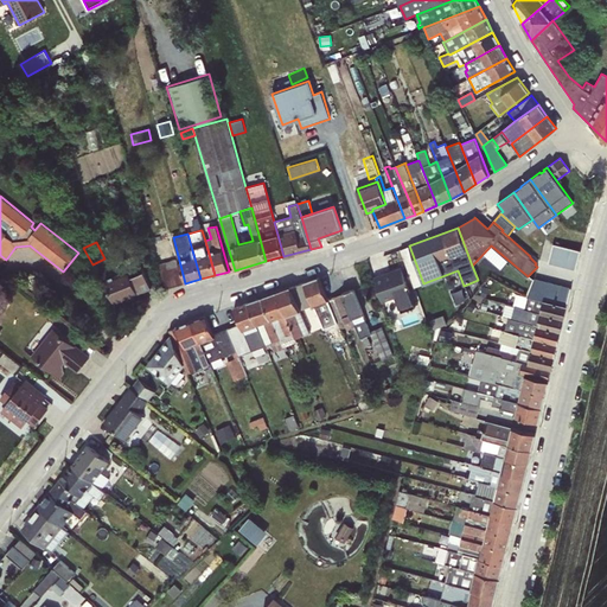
[(553,243),(548,262),(576,269),(580,250),(553,243)]
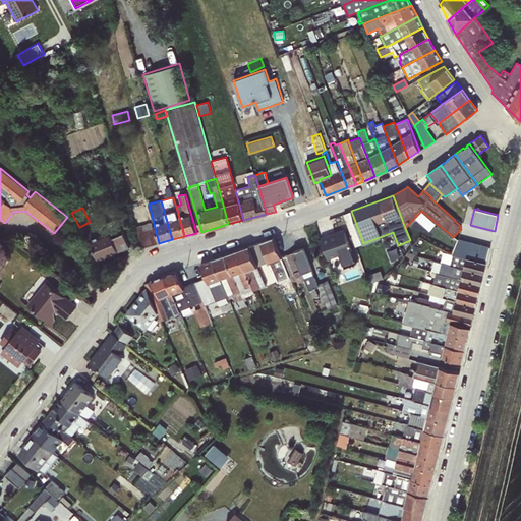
[(363,243),(351,211),(344,214),(356,245),(363,243)]
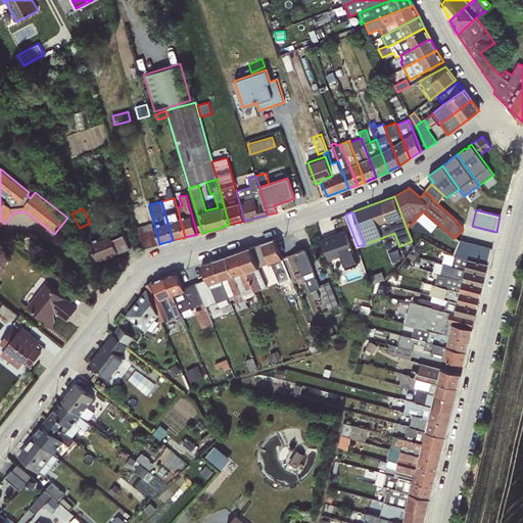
[(110,232),(89,241),(98,262),(130,247),(122,229),(121,229),(116,220),(106,224),(110,232)]
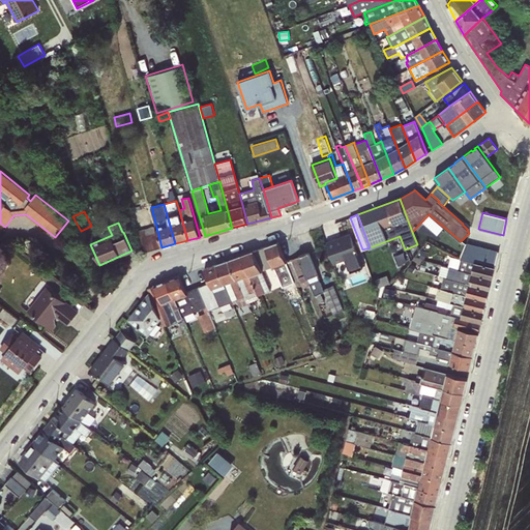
[(153,227),(138,231),(144,253),(159,248),(153,227)]
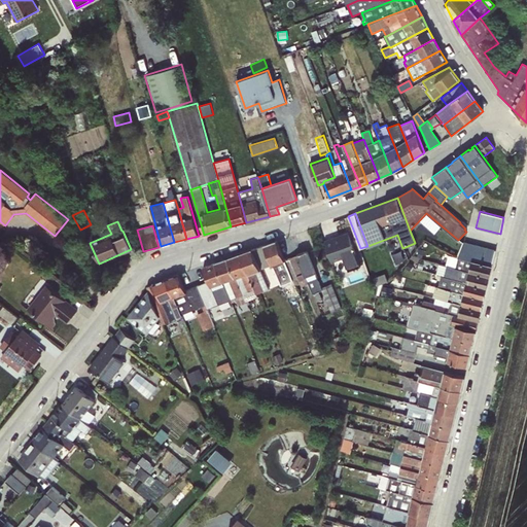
[(332,238),(324,241),(331,261),(344,257),(349,271),(360,267),(349,234),(334,239),(332,238)]
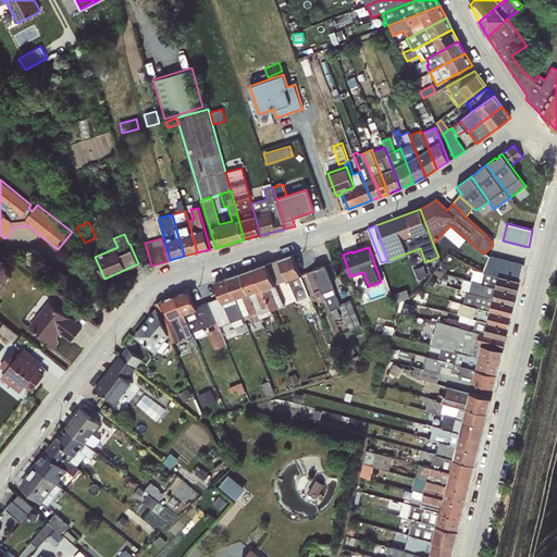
[(293,255),(279,259),(288,280),(297,301),(310,296),(301,275),(293,255)]
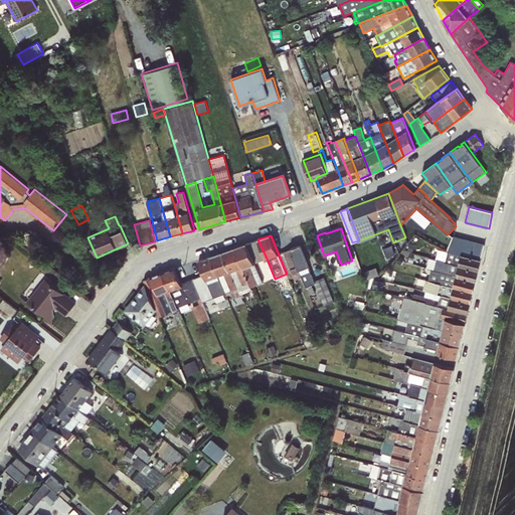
[(453,236),(449,251),(481,261),(485,244),(453,236)]
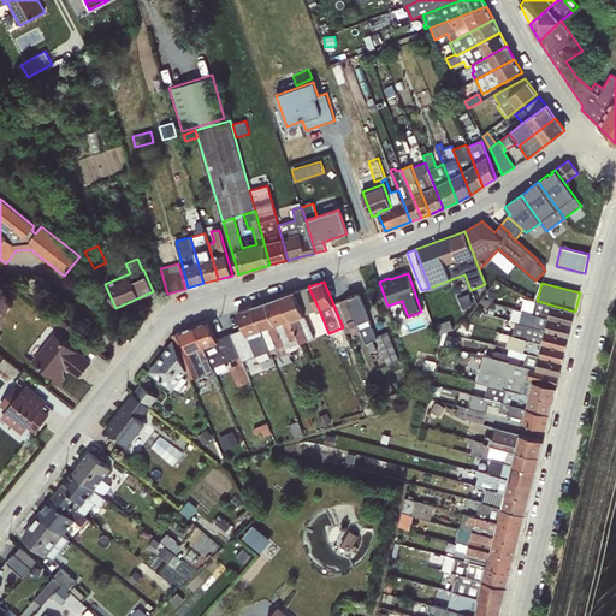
[(308,286),(280,297),(297,338),(300,343),(314,337),(304,315),(319,309),(308,286)]
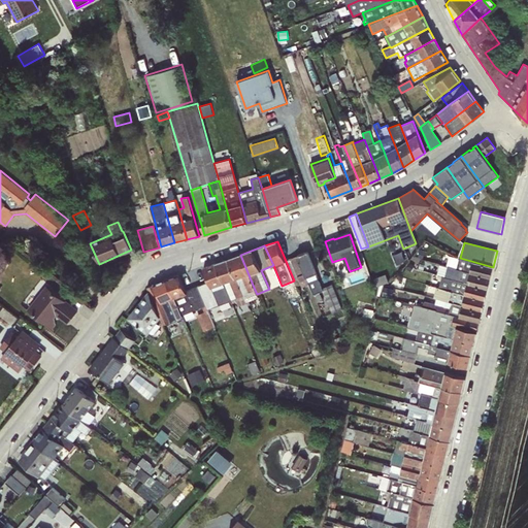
[(307,252),(297,256),(309,285),(318,302),(323,300),(320,292),(323,291),(307,252)]
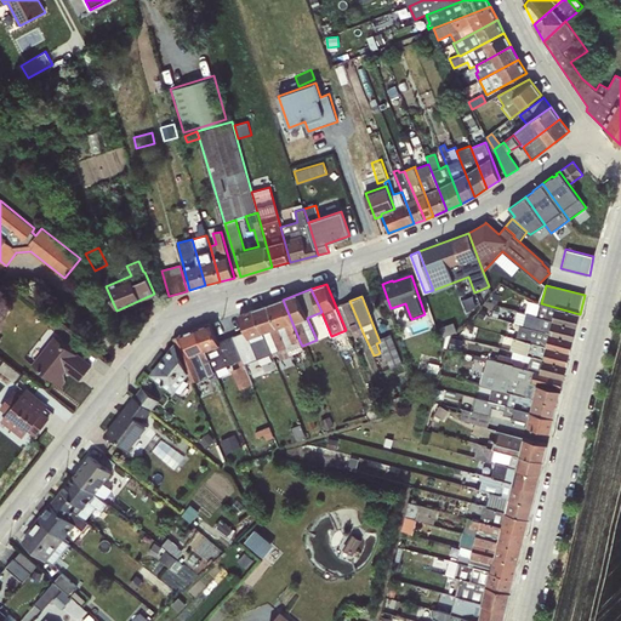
[(283,300),(268,305),(285,347),(300,341),(283,300)]
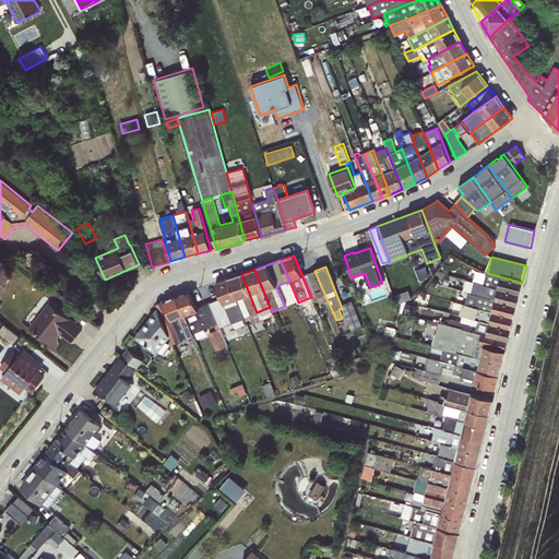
[(314,271),(302,276),(311,297),(313,302),(318,300),(320,305),(328,301),(314,271)]
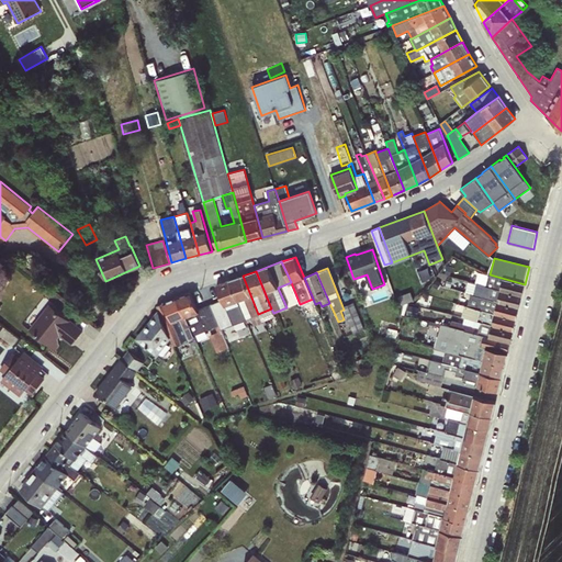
[(478,272),(475,283),(521,294),(525,284),(490,274),(478,272)]
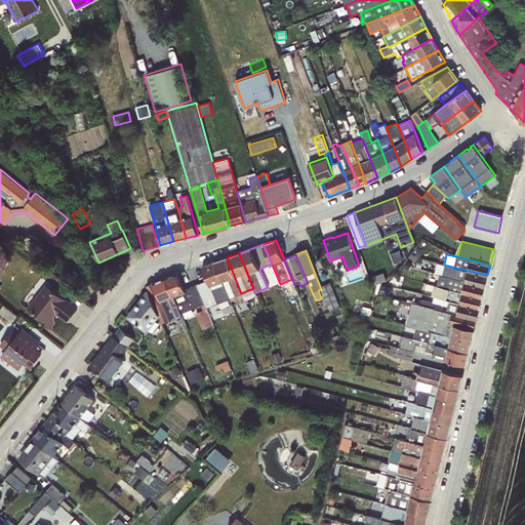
[(342,256),(330,260),(335,274),(348,270),(342,256)]
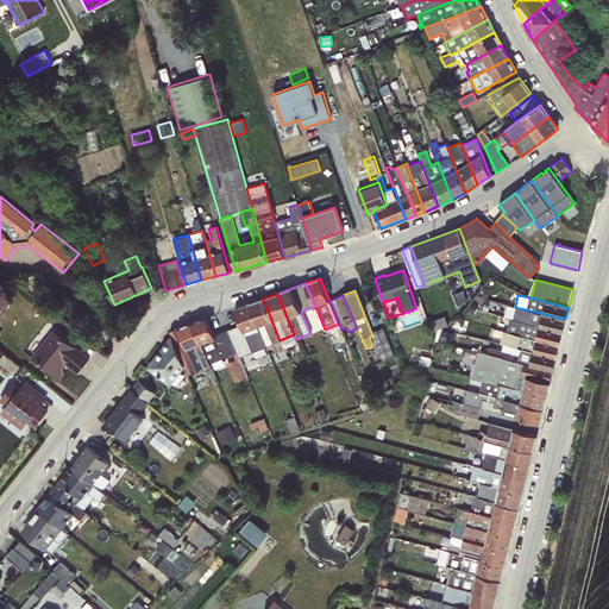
[(263,299),(249,303),(267,346),(268,350),(272,349),(275,353),(284,350),(280,340),(263,299)]
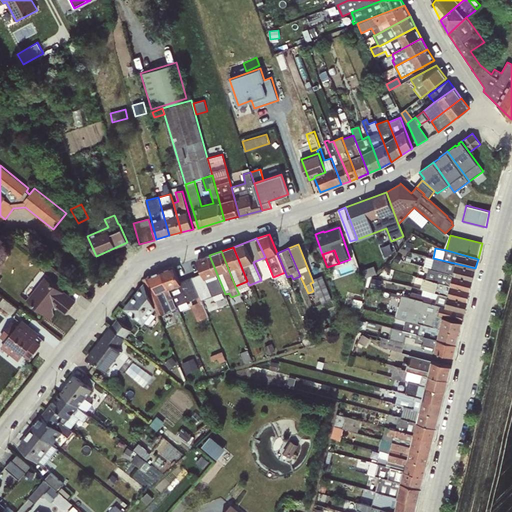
[(224,291),(209,255),(197,260),(202,273),(191,277),(201,300),(224,291)]
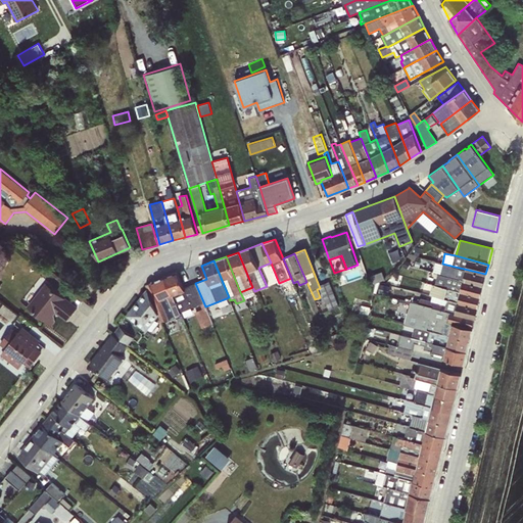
[(485,274),(442,264),(435,263),(433,273),(438,274),(483,285),(485,274)]
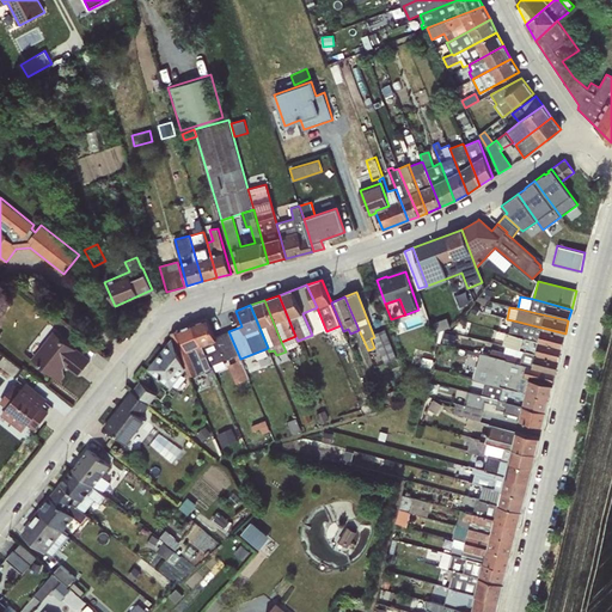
[(207,318),(193,323),(212,366),(234,355),(237,361),(227,365),(236,384),(249,379),(240,359),(228,331),(216,337),(207,318)]
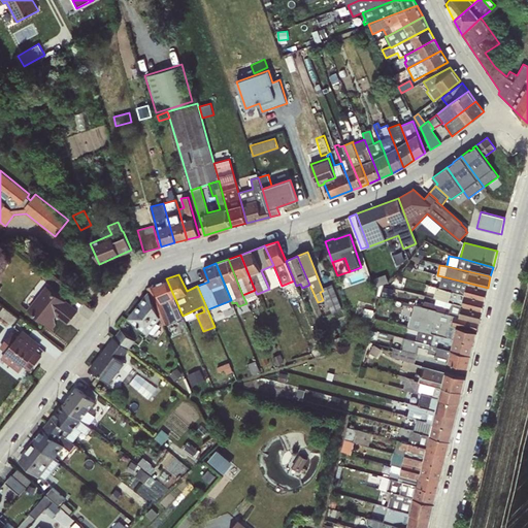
[(386,274),(373,278),(376,287),(383,284),(388,283),(386,274)]
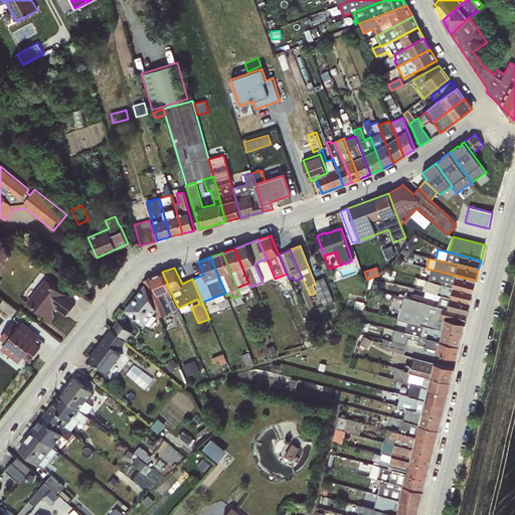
[(476,281),(432,270),(428,281),(473,291),(476,281)]
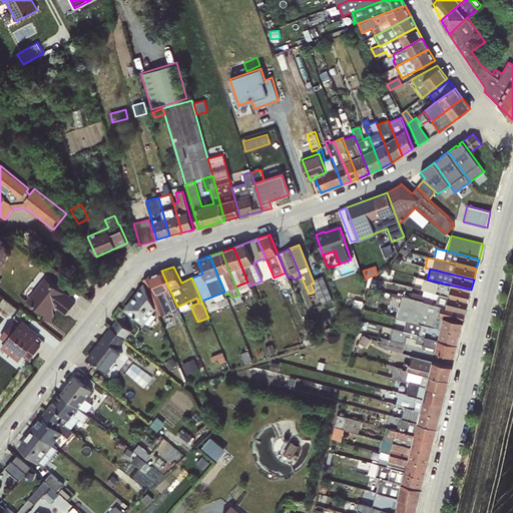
[(144,283),(156,310),(158,316),(164,313),(165,314),(172,311),(171,310),(177,307),(161,271),(143,279),(144,283)]
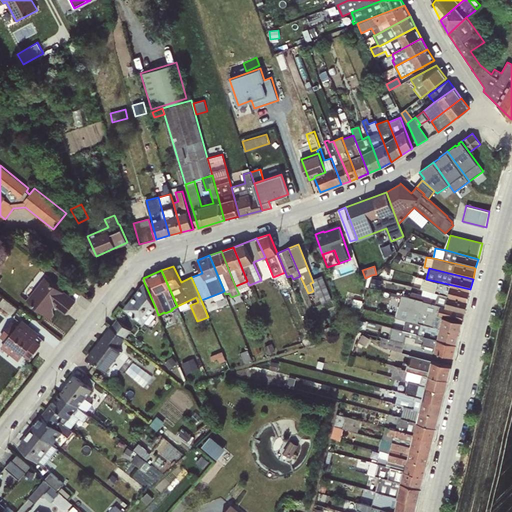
[(322,275),(312,279),(313,282),(314,285),(313,285),(314,288),(315,287),(322,303),(332,300),(322,275)]
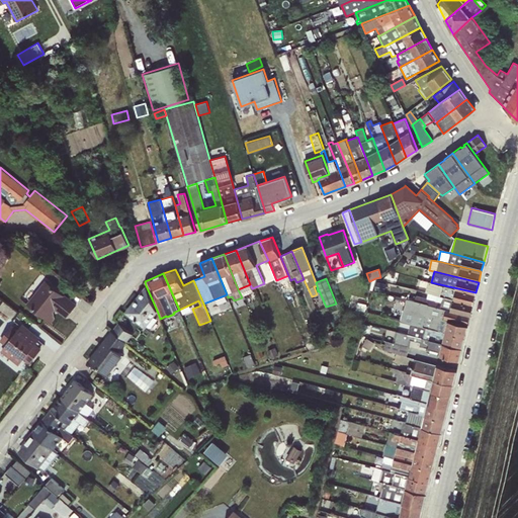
[(46,280),(26,304),(51,324),(55,319),(54,312),(55,310),(66,318),(76,304),(46,280)]
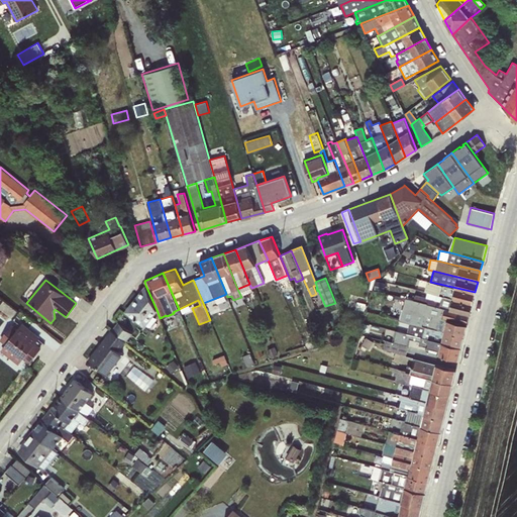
[(385,283),(377,281),(374,289),(383,291),(385,283)]
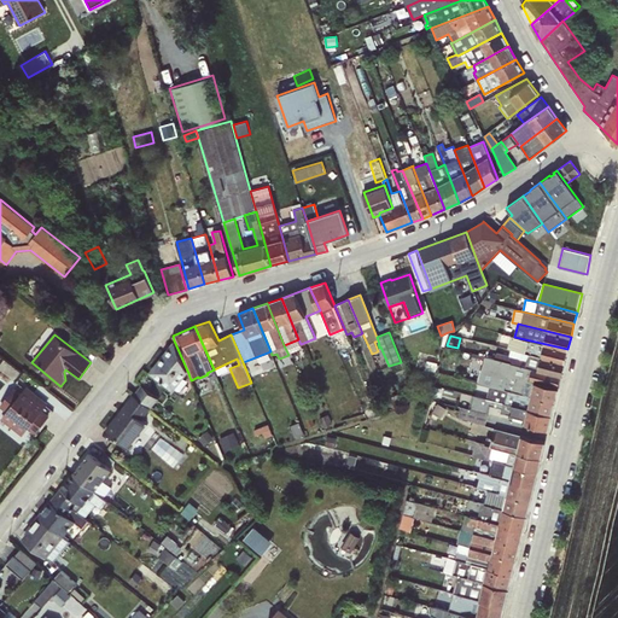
[(511,349),(564,362),(567,349),(511,336),(507,349),(511,349)]
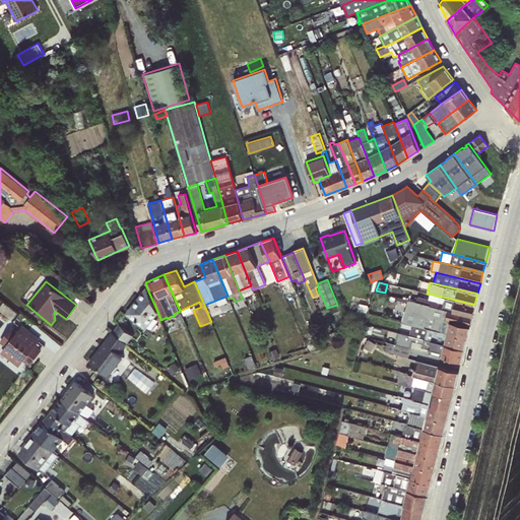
[(251,285),(239,290),(243,298),(254,293),(251,285)]
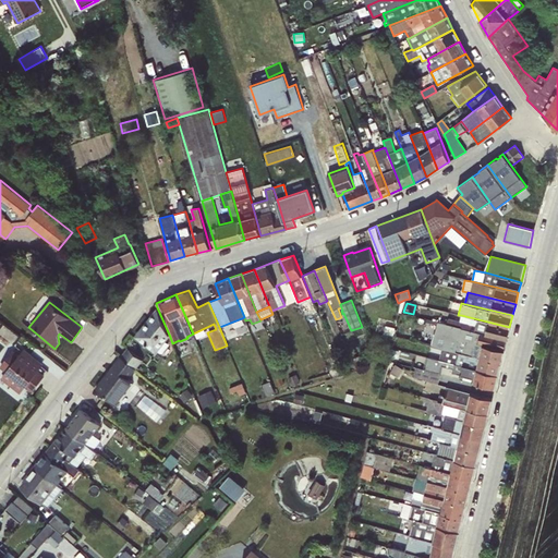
[(170,337),(157,307),(134,336),(156,353),(170,337)]
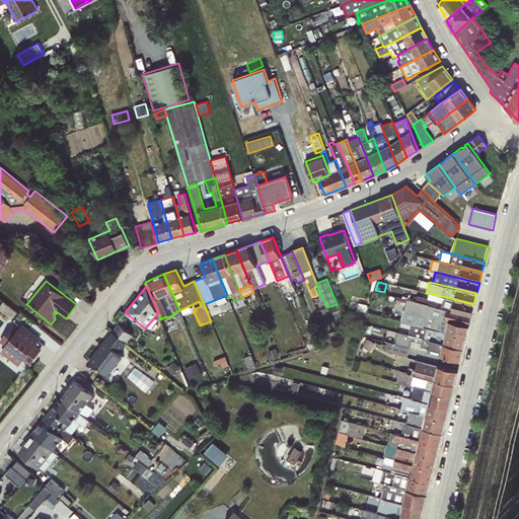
[(417,296),(416,301),(471,315),(473,304),(429,293),(428,299),(417,296)]
